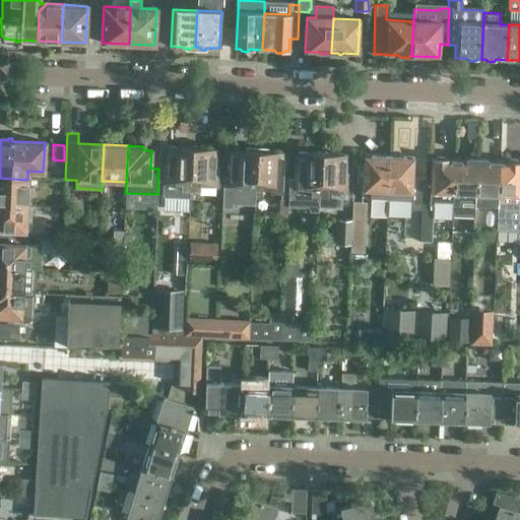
[(190,189),(192,148),(168,147),(167,166),(165,166),(164,197),(190,198),(190,189)]
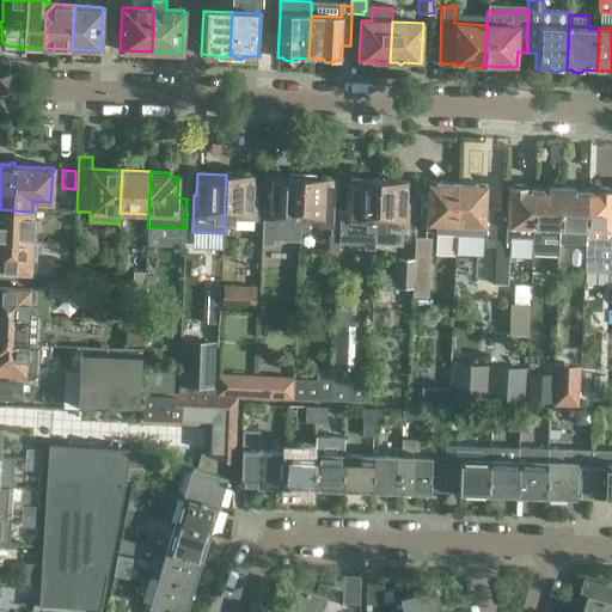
[(254,176),(226,175),(224,222),(233,224),(233,218),(255,220),(256,197),(252,197),(254,176)]
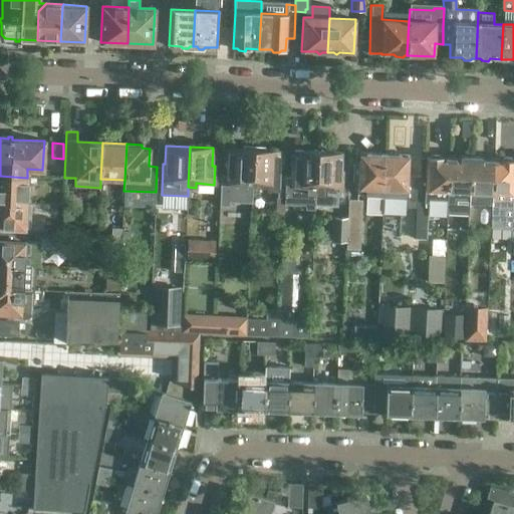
[(218,204),(218,217),(219,217),(226,217),(227,191),(237,191),(237,185),(253,186),(255,148),(252,148),(243,147),(243,149),(228,148),(227,161),(226,162),(225,167),(227,169),(226,187),(219,187),(218,204)]
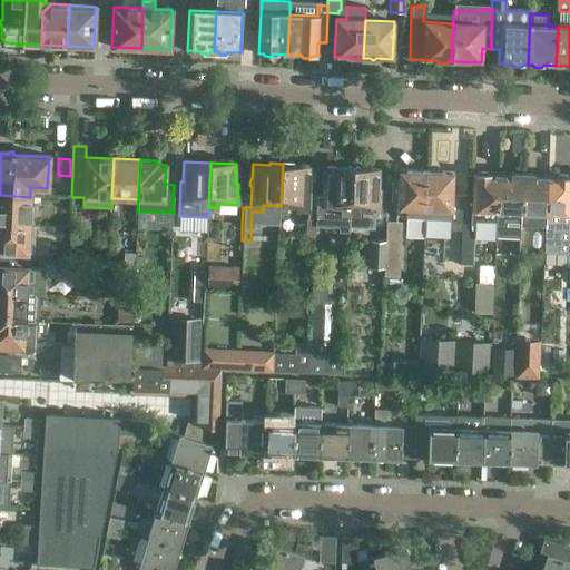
[(293,164),(283,164),(281,206),(298,207),(298,212),(315,213),(316,197),(310,197),(310,189),(311,188),(312,183),(310,180),(311,166),(293,166),(293,164)]
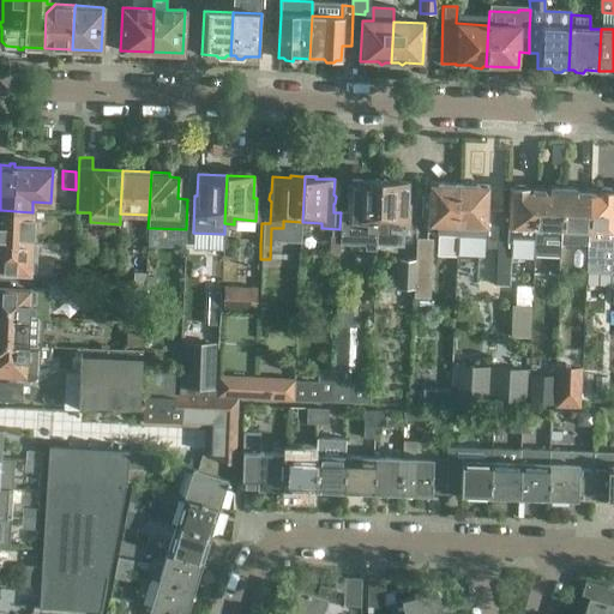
[(339,236),(339,244),(365,245),(365,250),(377,250),(377,229),(379,181),(351,180),(350,202),(348,202),(347,212),(341,212),(339,229),(339,236)]
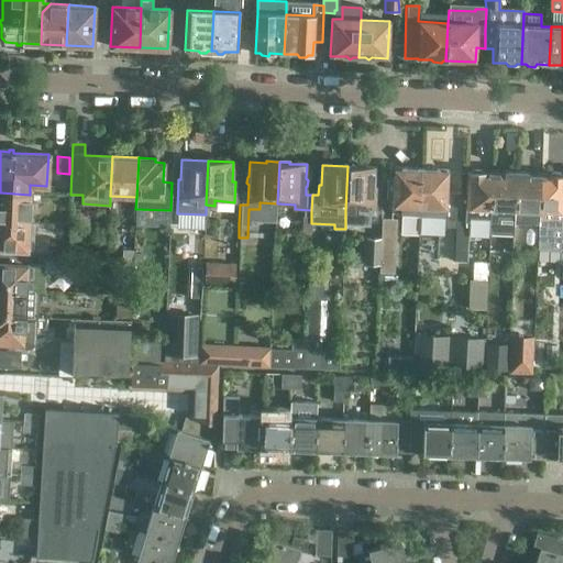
[(374,167),(348,166),(345,210),(355,211),(356,207),(375,208),(376,187),(373,187),(374,167)]
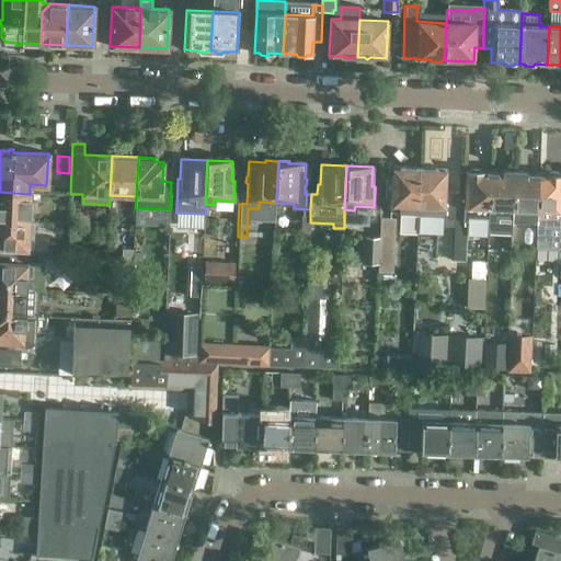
[(418,214),(419,169),(392,168),(391,178),(386,178),(385,199),(391,199),(390,213),(418,214)]
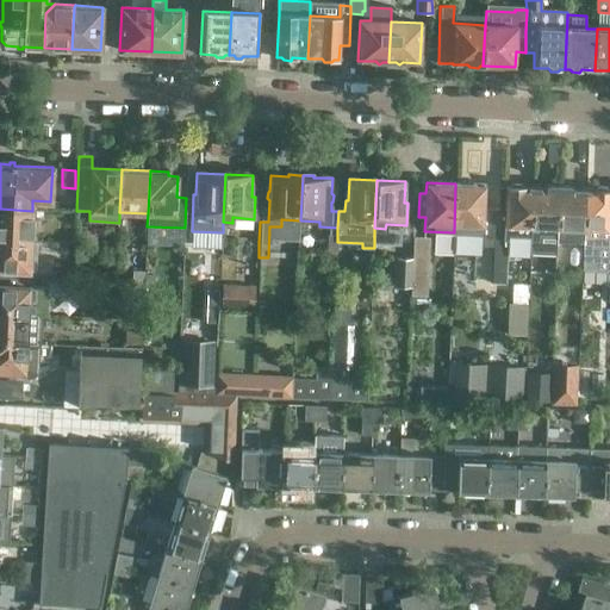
[(485,185),(455,184),(454,232),(453,249),(474,250),(474,234),(480,234),(483,234),(484,209),(485,185)]
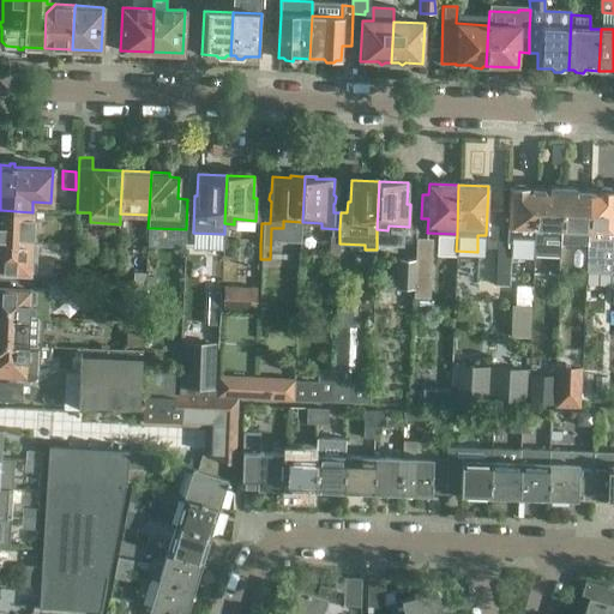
[(534,236),(536,188),(525,188),(523,185),(516,185),(513,187),(509,187),(507,235),(534,236)]
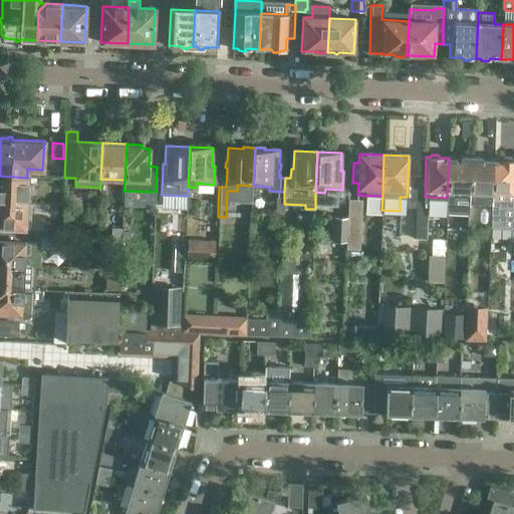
[(447,198),(446,214),(468,215),(469,199),(468,199),(470,157),(461,156),(459,158),(449,158),(447,198)]
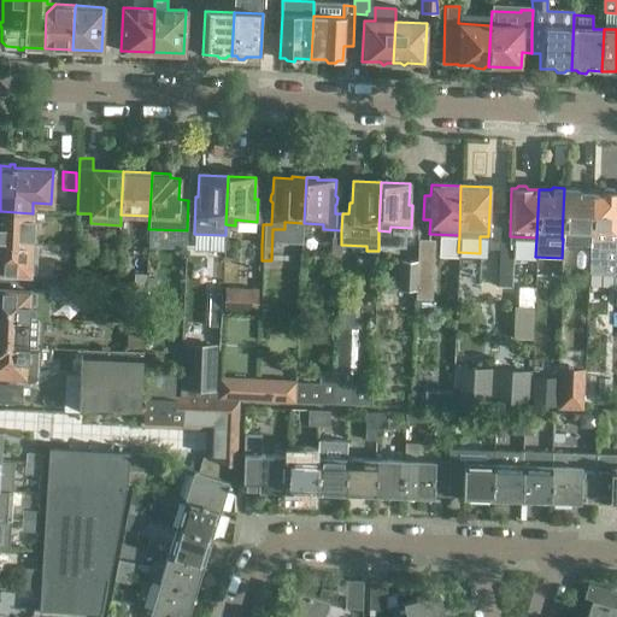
[(564,188),(562,239),(563,239),(563,234),(577,234),(576,246),(591,246),(593,192),(581,191),(579,188),(564,188)]
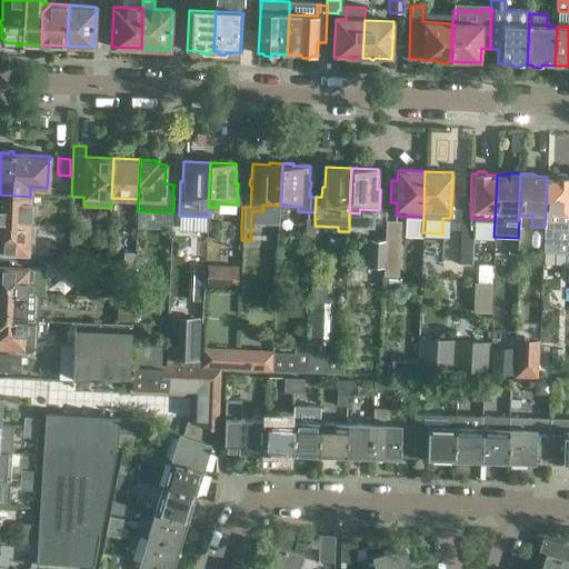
[(556,177),(547,177),(545,227),(542,251),(566,252),(566,268),(568,268),(568,283),(568,282),(568,283),(568,310),(568,230),(568,216),(568,215),(568,177),(567,178),(565,176),(558,175),(556,177)]
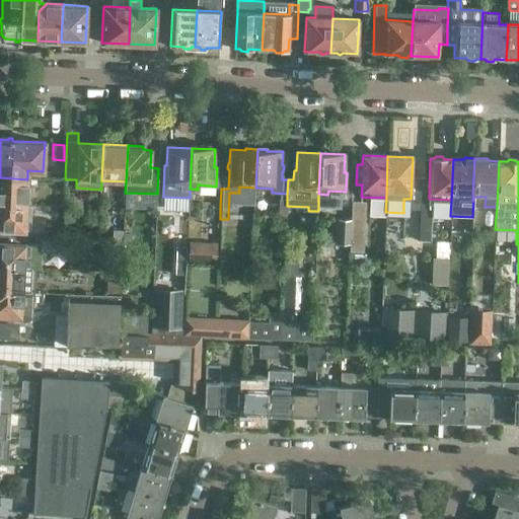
[(0,204),(26,206),(27,179),(0,177),(0,204)]
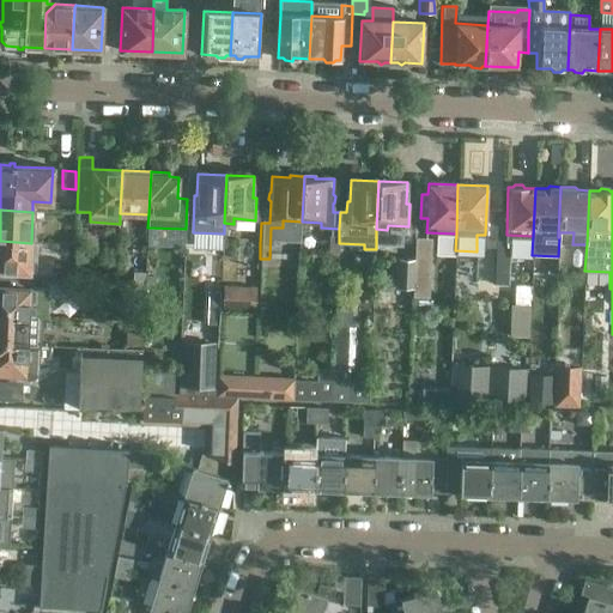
[(498,211),(486,210),(485,235),(483,235),(483,241),(496,241),(498,211)]
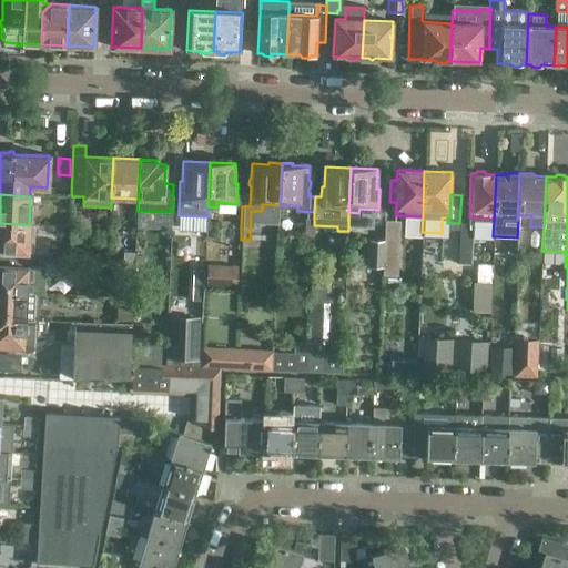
[(385,240),(384,267),(383,275),(398,276),(401,221),(386,221),(385,240)]
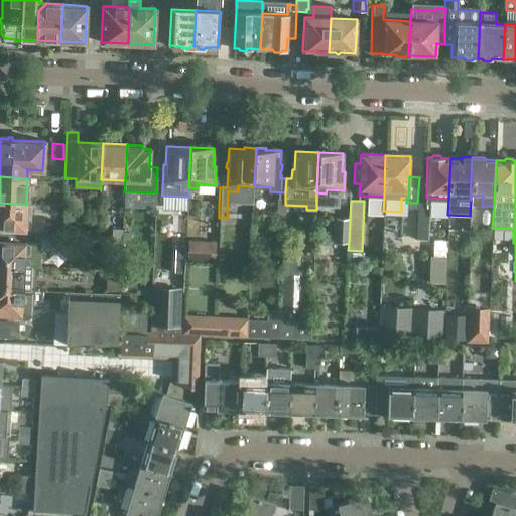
[(0,228),(24,230),(26,205),(0,203),(0,228)]
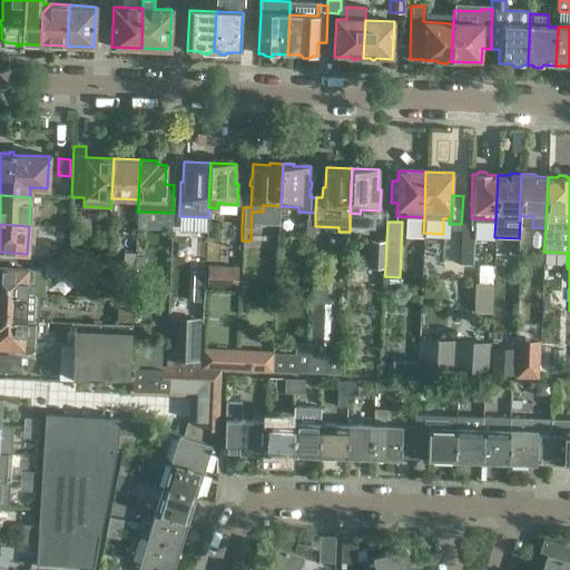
[(474,225),(461,224),(460,265),(472,266),(474,225)]
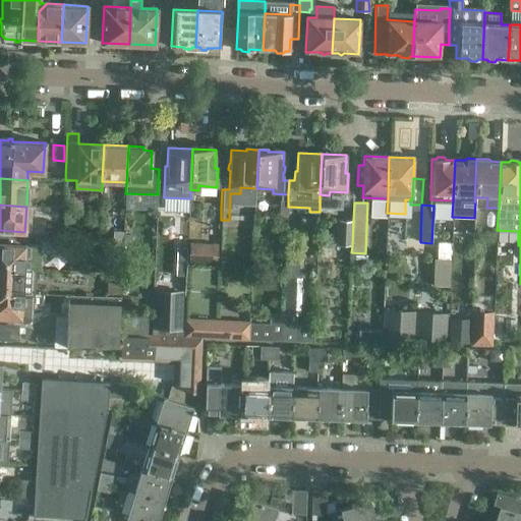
[(352,245),(353,220),(337,220),(336,244),(352,245)]
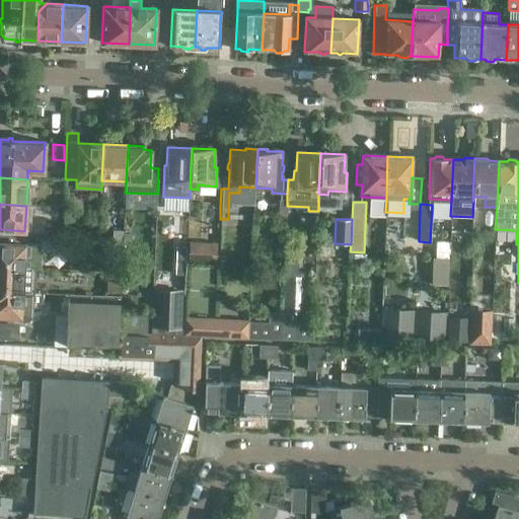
[(79,228),(65,227),(64,239),(78,240),(79,228)]
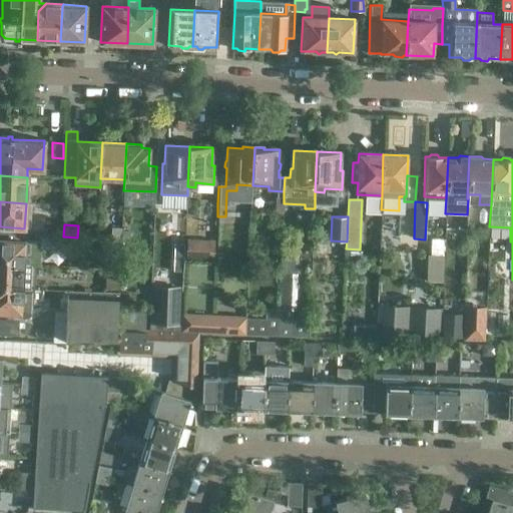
[(111,225),(111,236),(121,237),(121,225),(111,225)]
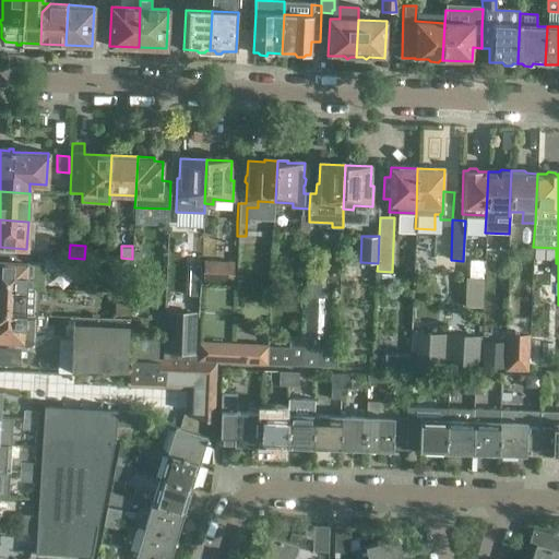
[(0,260),(0,286),(21,288),(23,262),(0,260)]
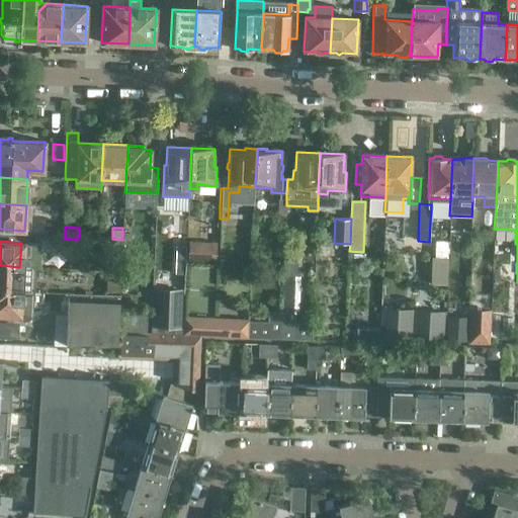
[(187,262),(216,263),(217,244),(188,243),(187,262)]
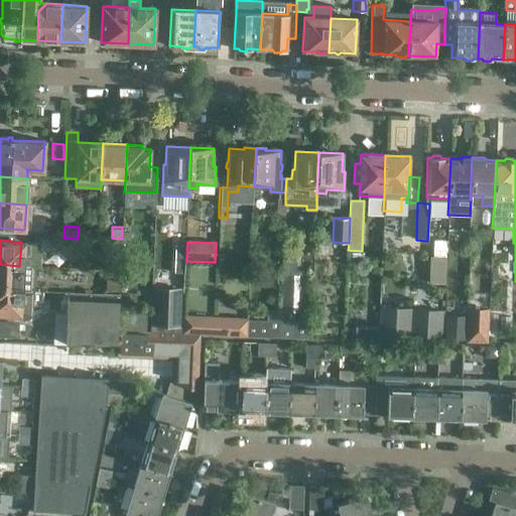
[(31,267),(19,266),(0,264),(0,287),(31,289),(31,267)]
